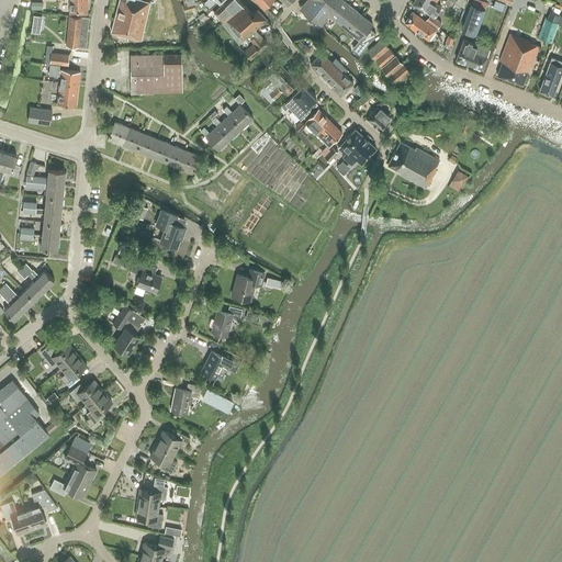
[(87,0),(69,0),(69,13),(88,14),(87,0)]
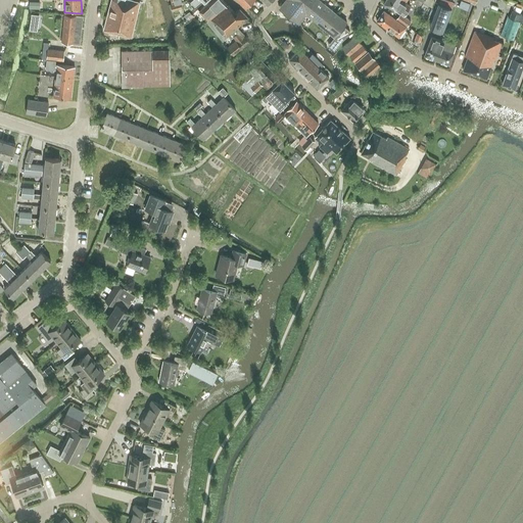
[(111,0),(104,30),(131,37),(139,3),(129,0),(111,0)]
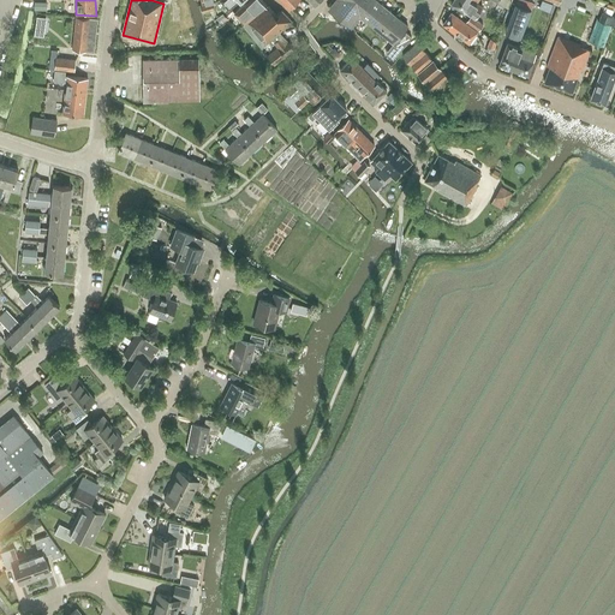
[(219,0),(220,0),(230,11),(239,0),(242,4),(244,0),(219,0)]
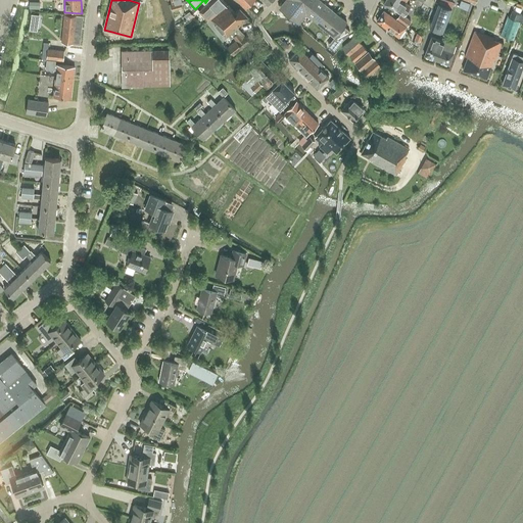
[(207,20),(227,5),(223,0),(210,0),(199,11),(207,20)]
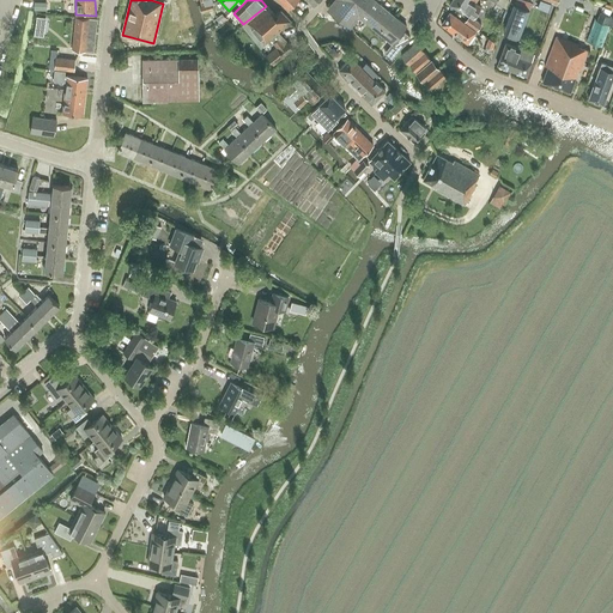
[(338,0),(329,11),(347,25),(357,14),(368,0),(338,0)]
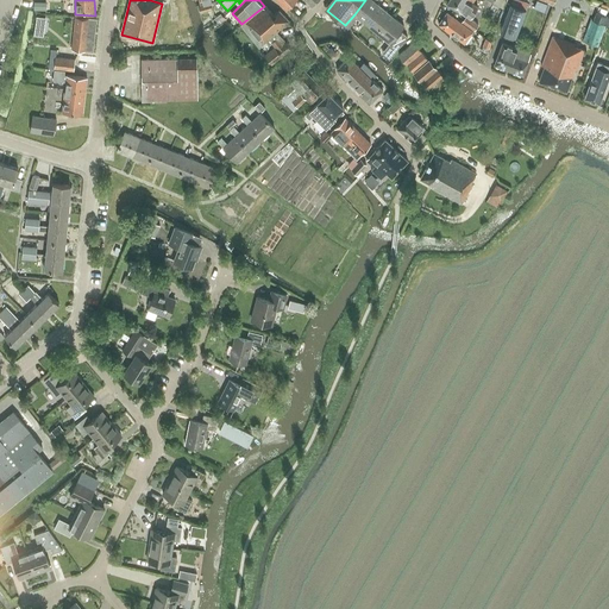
[(403,25),(372,0),(365,0),(355,14),(389,43),(382,52),(389,58),(407,37),(400,31),(403,25)]
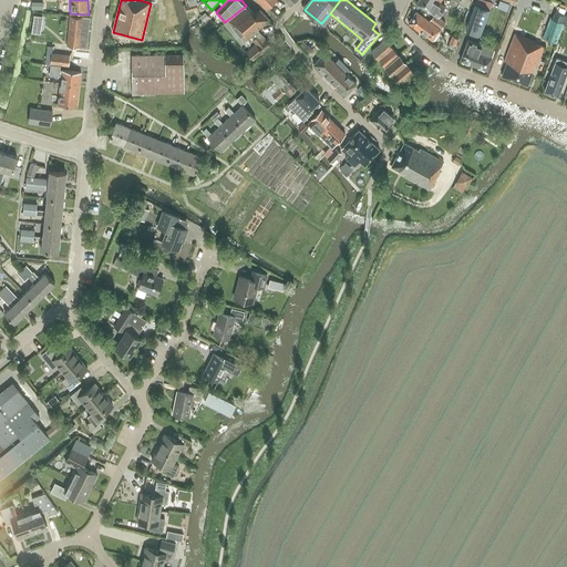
[(418,0),(416,3),(433,16),(430,20),(442,28),(445,22),(437,17),(445,7),(439,2),(440,0),(418,0)]
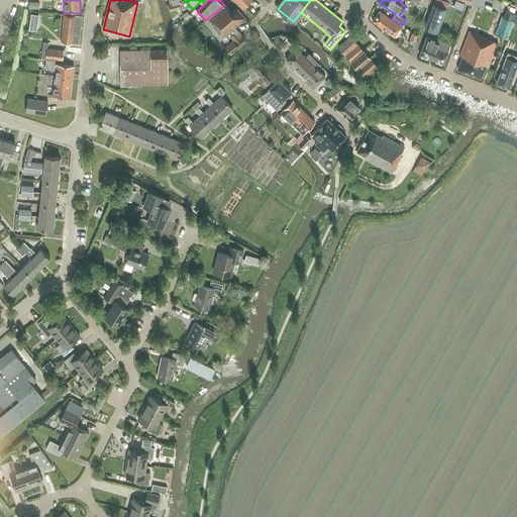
[(448,3),(440,0),(433,0),(424,27),(438,32),(448,3)]
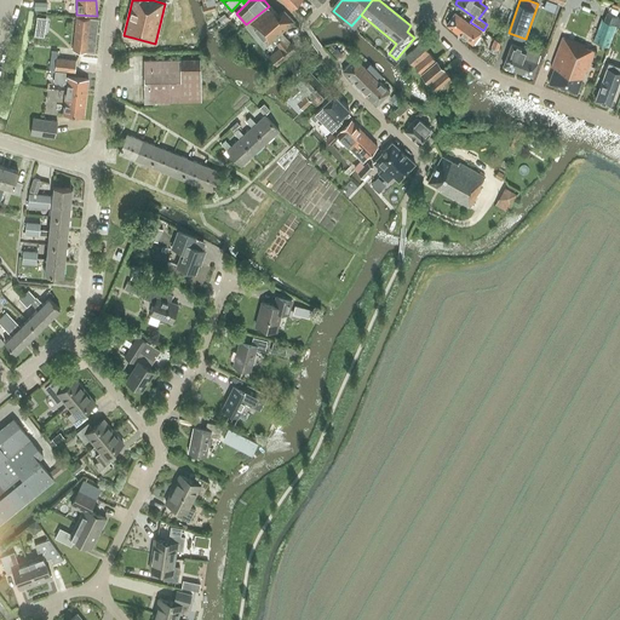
[(45,5),(35,3),(33,10),(42,12),(45,5)]
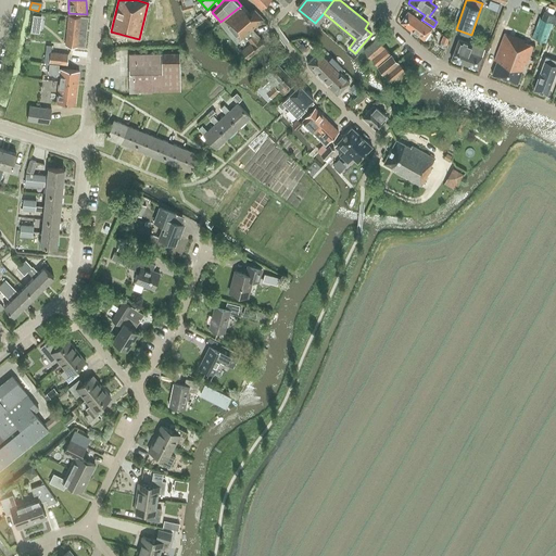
[(184,11),(194,9),(193,2),(182,4),(184,11)]
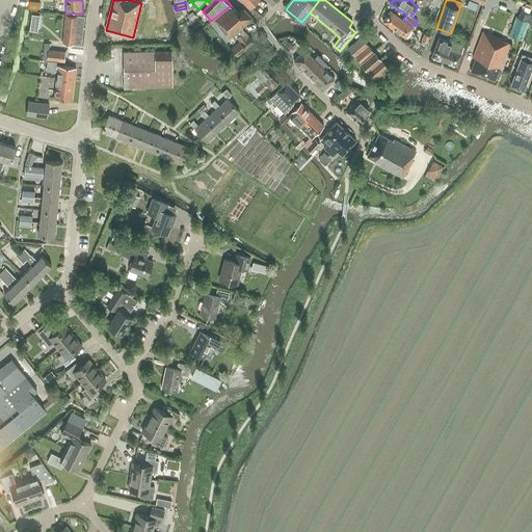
[(210,22),(218,31),(227,42),(233,36),(235,38),(237,37),(240,42),(231,49),(237,56),(254,43),(249,36),(245,33),(246,32),(241,28),(253,18),(243,9),(239,14),(231,4),(231,5),(211,21),(210,22)]
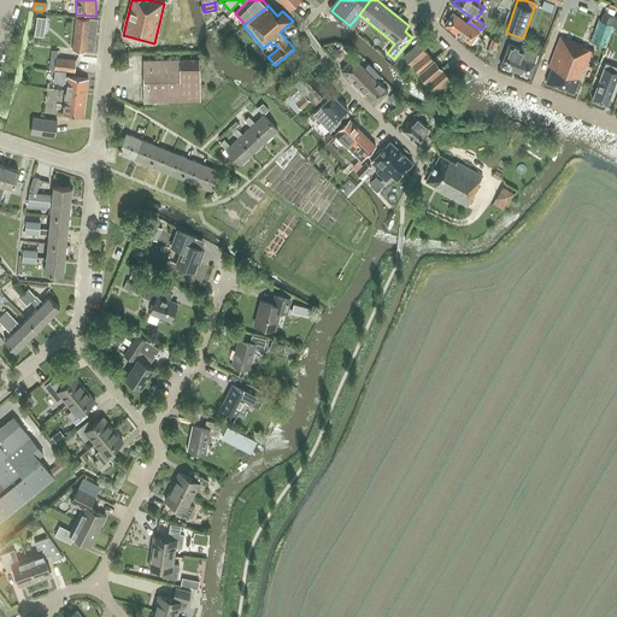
[(479,31),(453,13),(445,24),(470,43),(479,31)]
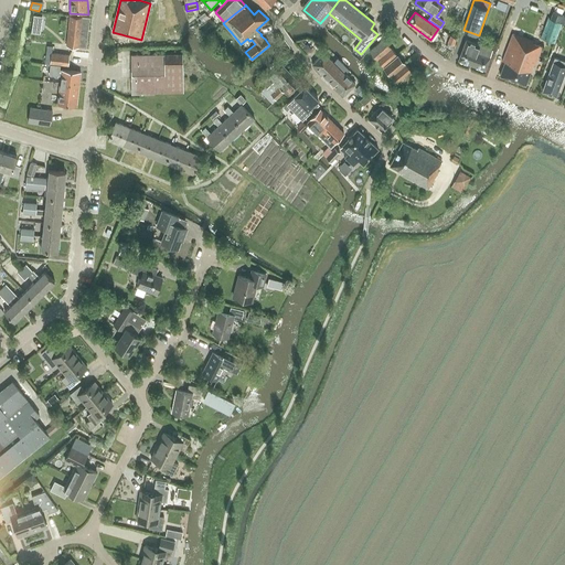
[(86,48),(89,18),(70,16),(66,45),(86,48)]
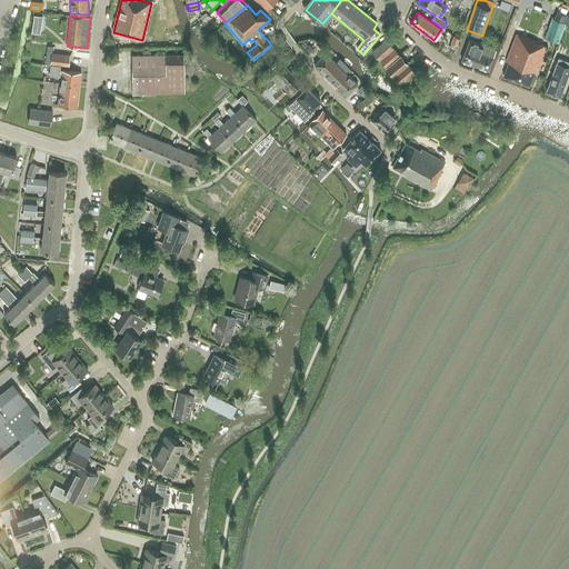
[(558,43),(566,23),(552,19),(545,38),(558,43)]
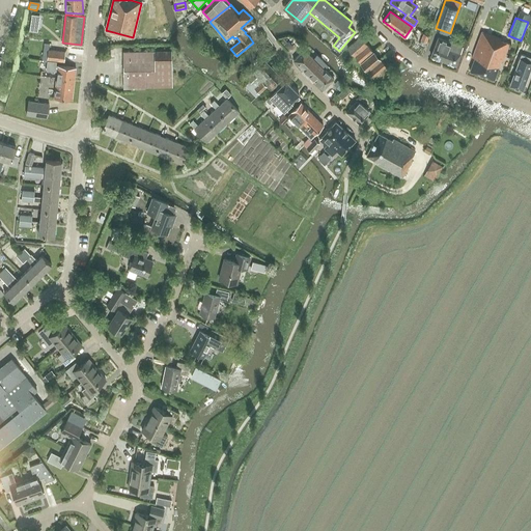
[(501,40),(501,38),(482,32),(472,58),(474,59),(470,71),(494,80),(501,61),(503,61),(509,44),(501,40)]
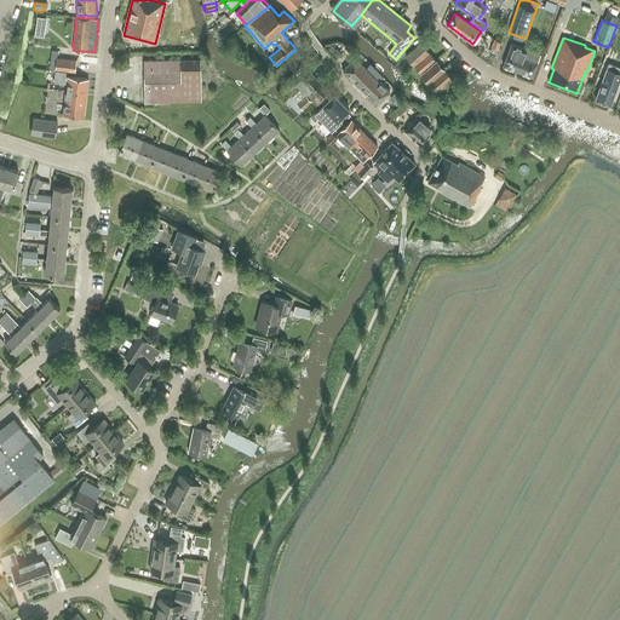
[(406,56),(414,65),(429,52),(420,44),(406,56)]
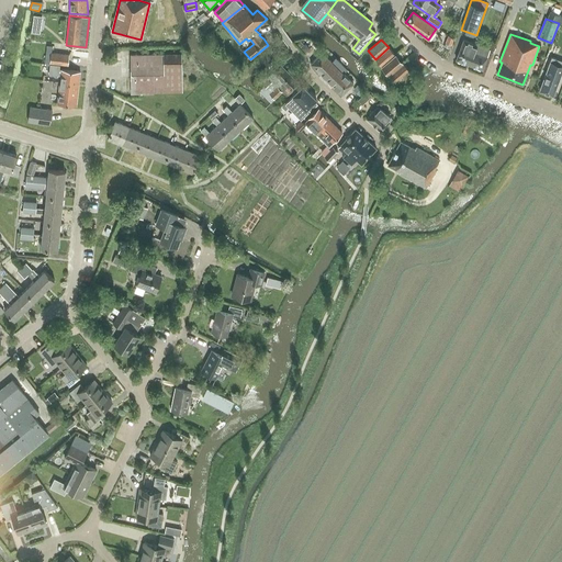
[(483,69),(489,53),(475,48),(476,45),(463,40),(457,59),(483,69)]
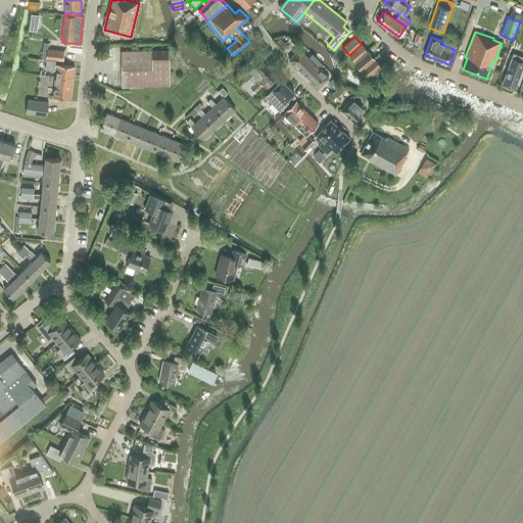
[(284,40),(279,45),(284,49),(288,45),(284,40)]
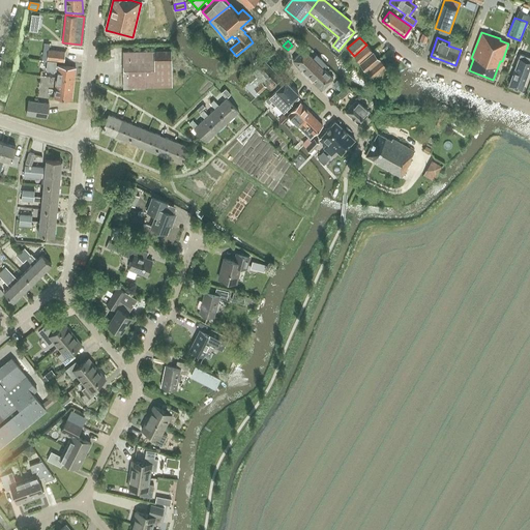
[(367,46),(355,57),(359,62),(372,52),(367,46)]
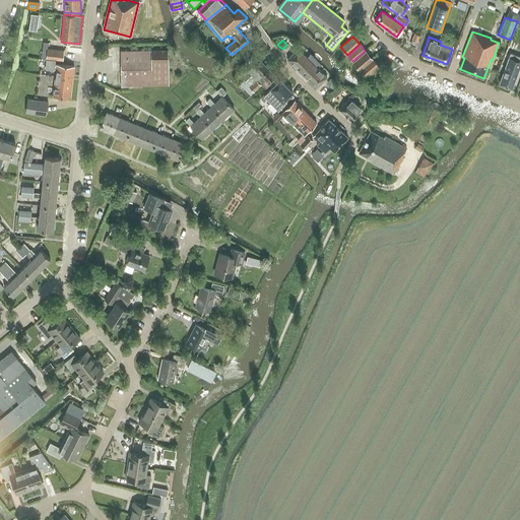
[(63,60),(64,51),(48,49),(47,53),(47,58),(63,60)]
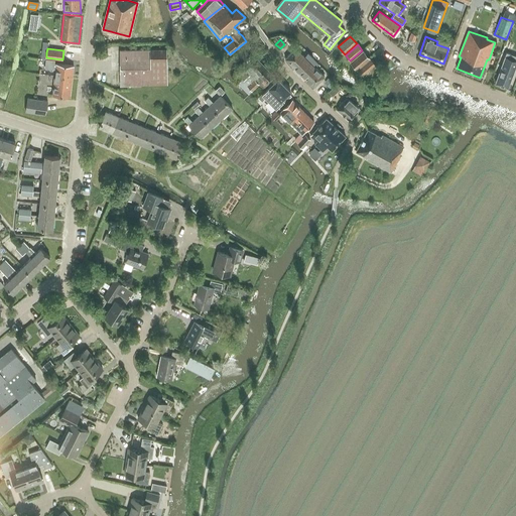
[(285,58),(294,68),(304,56),(295,48),(285,58)]
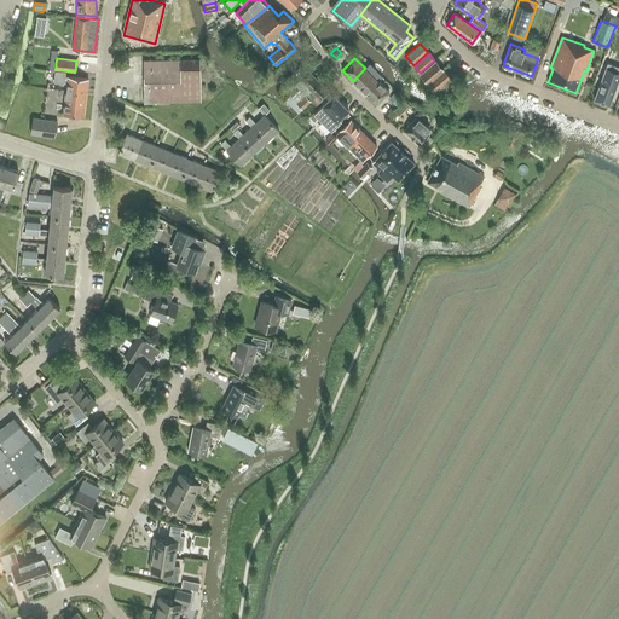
[(201,102),(200,59),(144,61),(145,103),(201,102)]
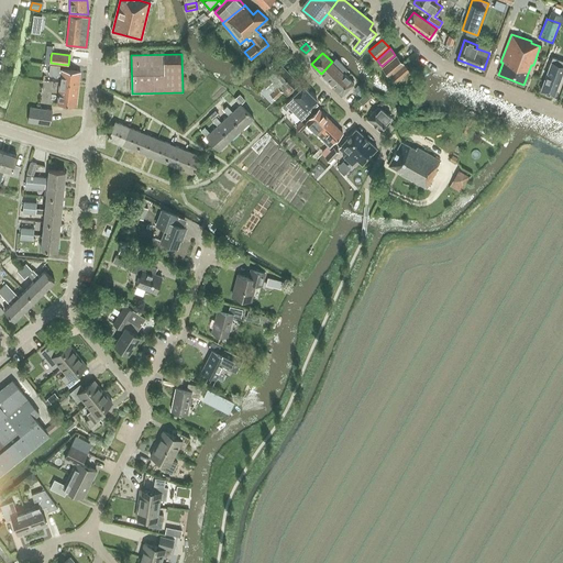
[(396,55),(383,67),(389,75),(403,63),(396,55)]
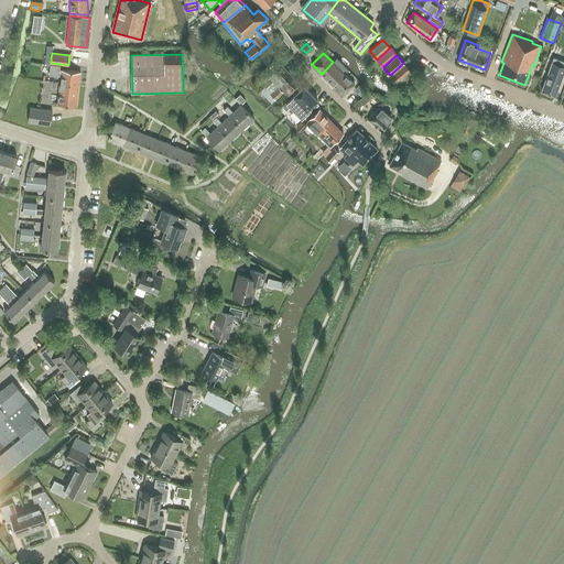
[(563,61),(554,57),(548,75),(542,90),(555,96),(561,79),(563,72),(563,71),(563,61)]
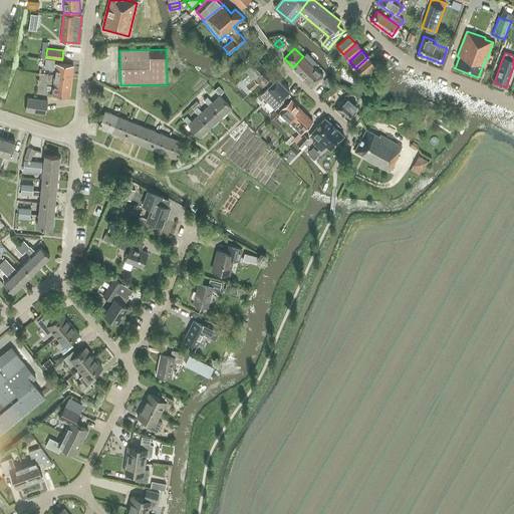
[(304,77),(314,67),(310,63),(312,60),(306,54),(303,56),(293,67),(304,77)]
